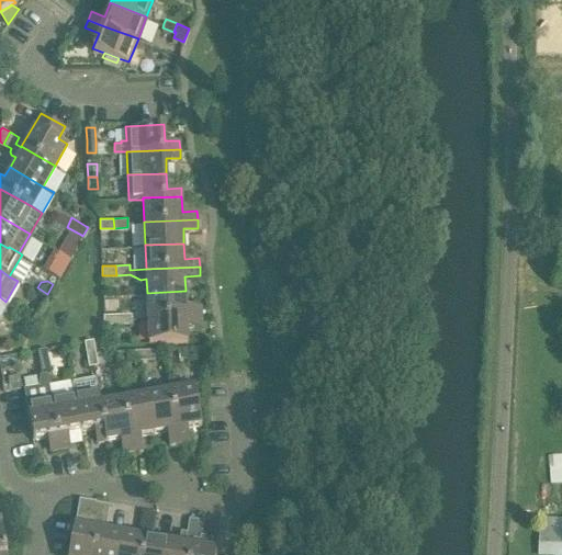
[(186,291),(147,293),(148,316),(201,314),(201,306),(187,306),(186,291)]
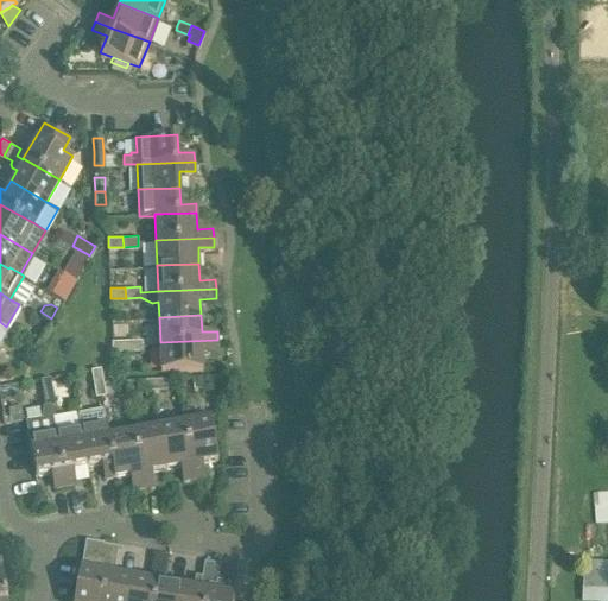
[(143,343),(143,337),(127,339),(127,349),(143,349),(143,343)]
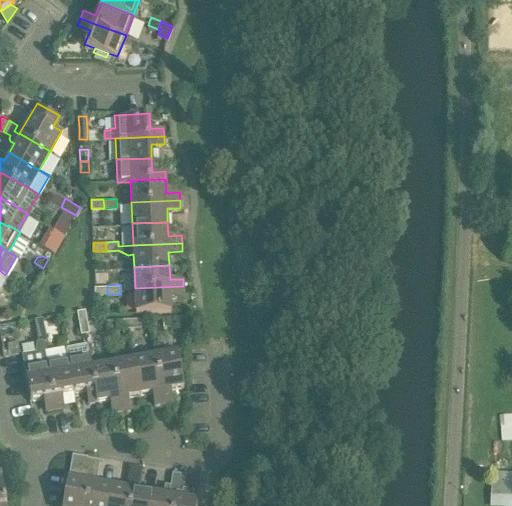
[(94,285),(95,295),(107,294),(107,285),(106,285),(95,285),(94,285)]
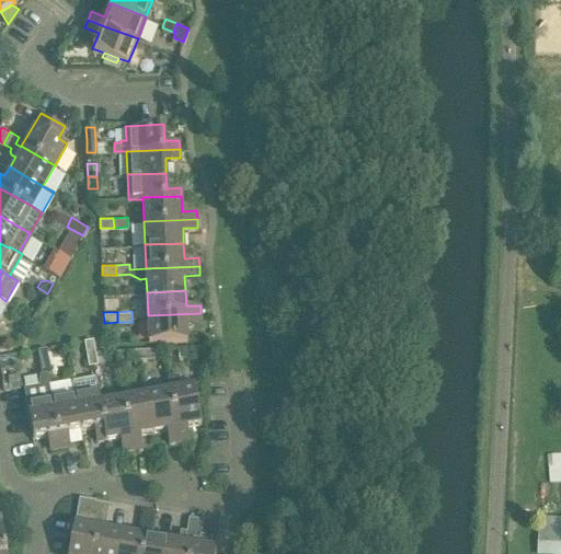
[(187,339),(186,323),(202,322),(201,313),(148,315),(149,341),(187,339)]
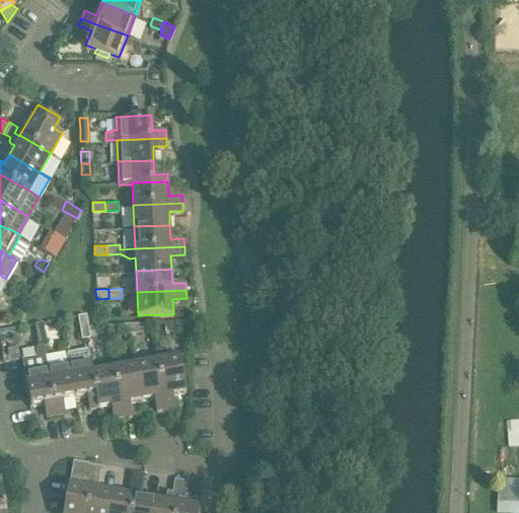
[(86,312),(78,313),(80,325),(88,323),(86,312)]
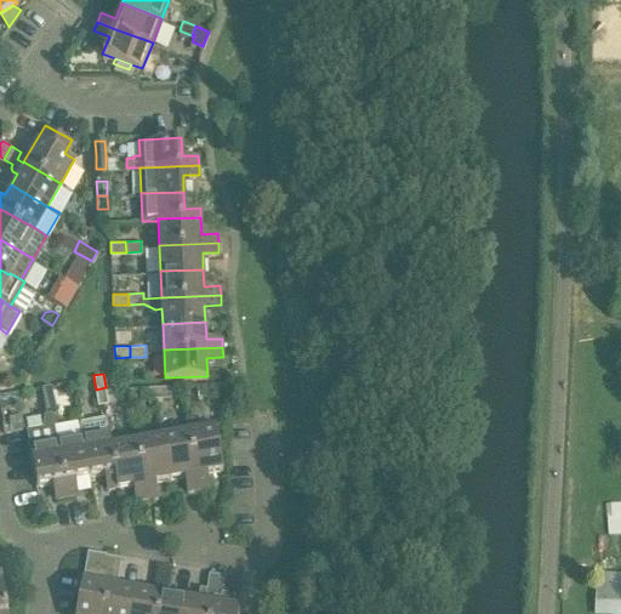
[(51,382),(41,385),(44,398),(53,397),(51,382)]
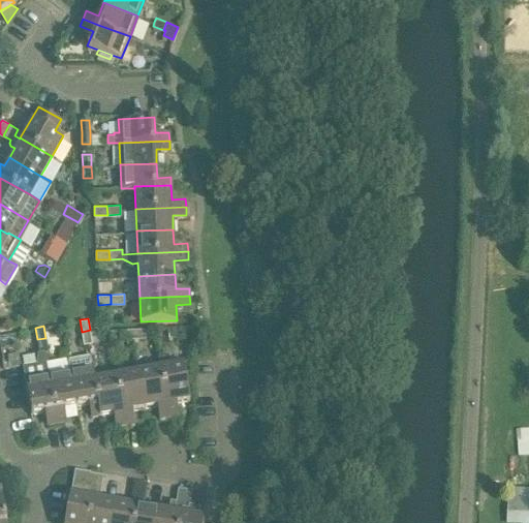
[(168,336),(182,336),(182,326),(168,327),(168,336)]
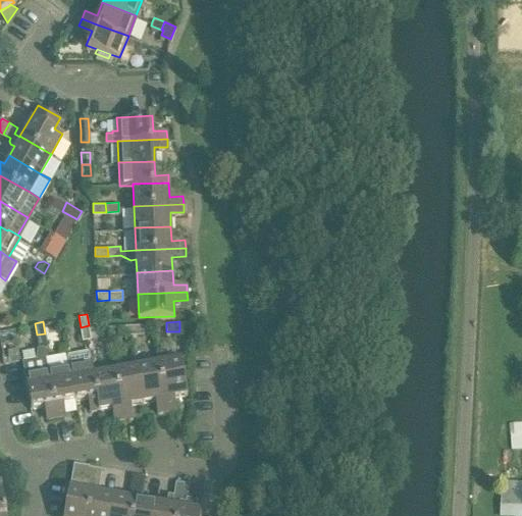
[(117,324),(117,333),(131,333),(129,323),(117,324)]
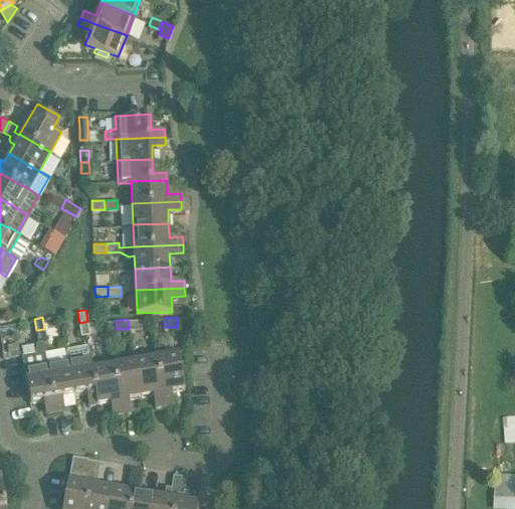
[(128,319),(129,329),(142,328),(141,319),(128,319)]
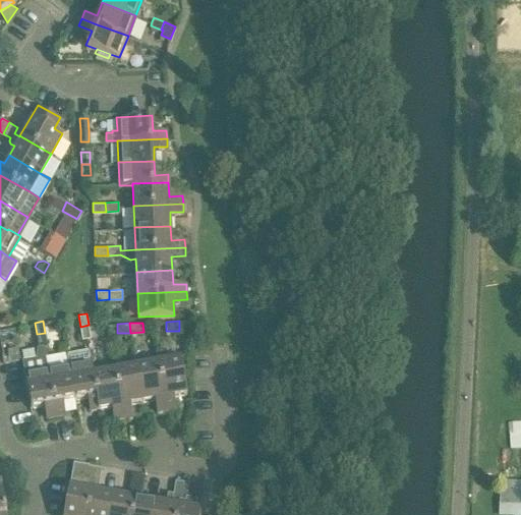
[(82,338),(87,337),(91,336),(89,325),(80,327),(82,338)]
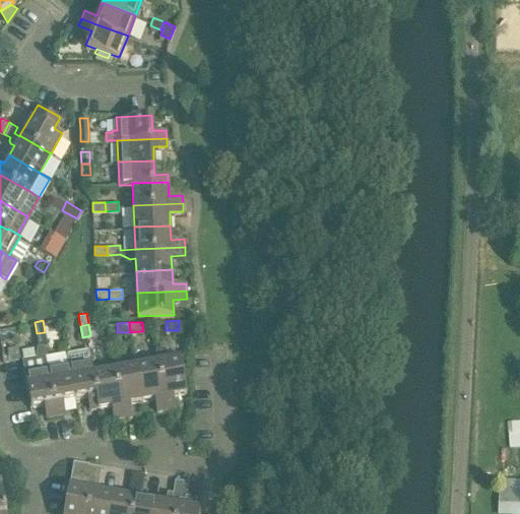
[(48,415),(56,414),(47,365),(44,344),(47,343),(45,332),(37,333),(39,344),(37,345),(36,355),(22,358),(30,404),(45,402),(48,415)]
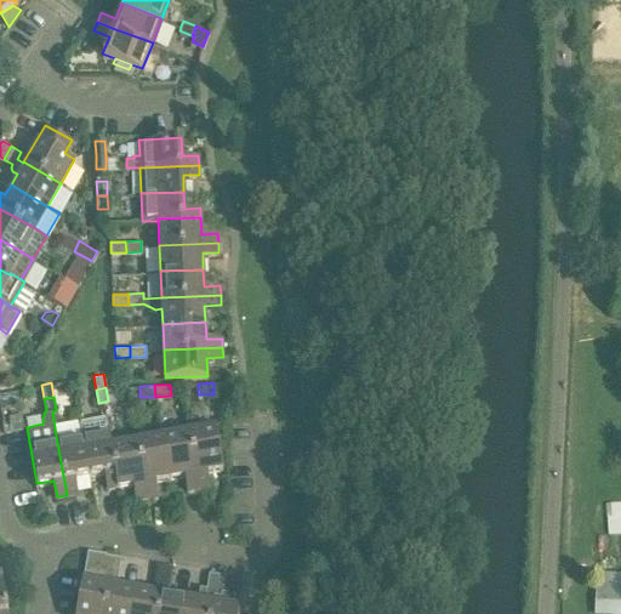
[(9,414),(11,427),(23,426),(21,413),(9,414)]
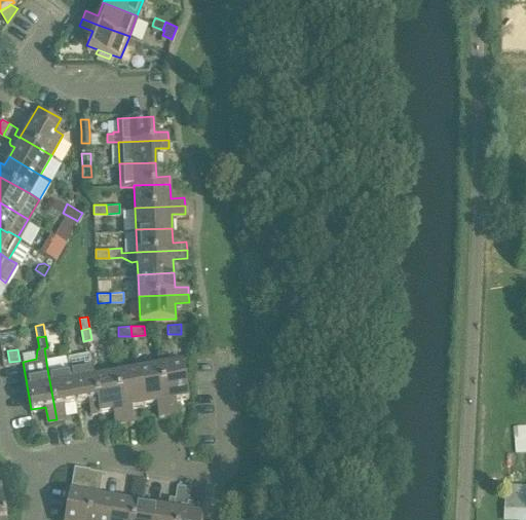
[(167,413),(176,411),(174,398),(188,395),(182,360),(167,362),(164,349),(157,351),(159,364),(167,413)]
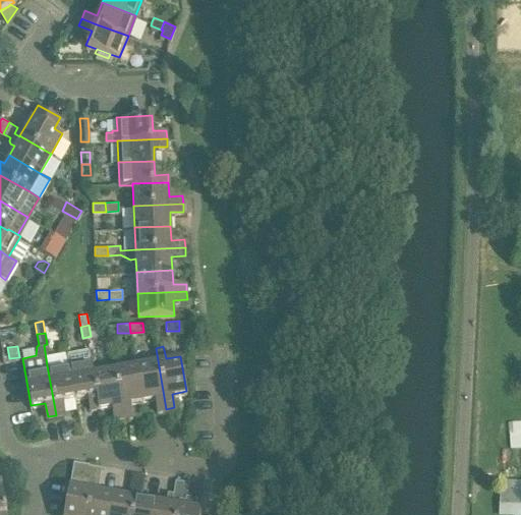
[(66,352),(68,362),(74,398),(89,395),(91,408),(99,407),(93,372),(94,372),(90,348),(66,352)]
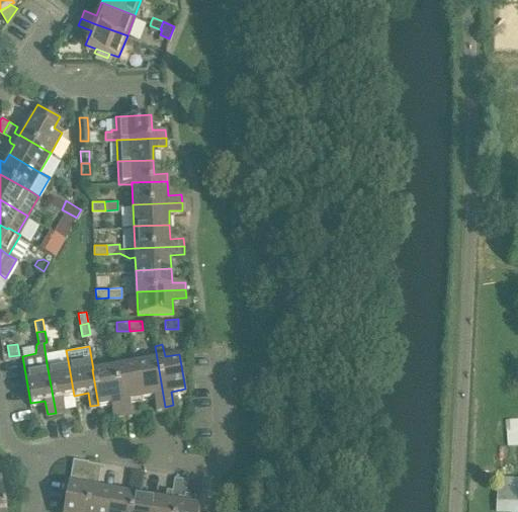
[(157,358),(135,362),(141,397),(155,395),(158,408),(165,407),(157,358)]
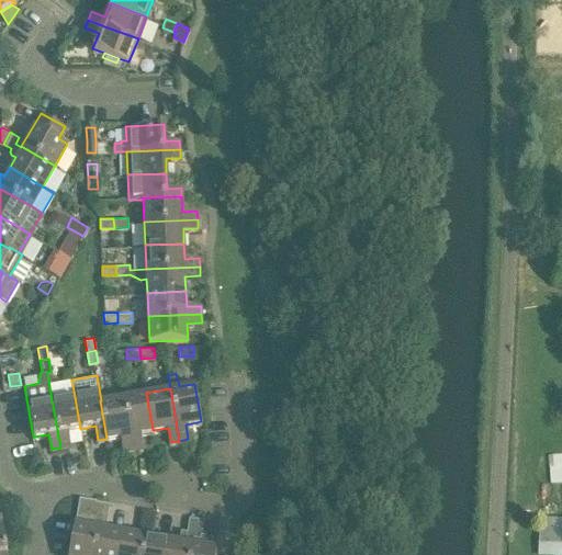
[(66,431),(80,429),(74,391),(51,394),(60,448),(68,445),(66,431)]
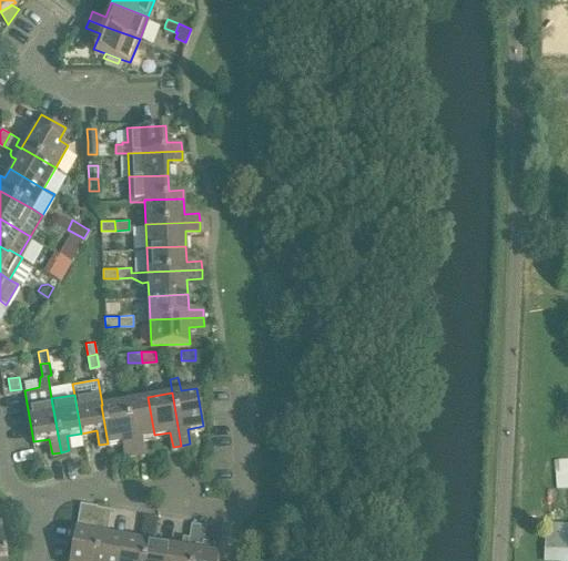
[(140,438),(154,435),(148,397),(124,400),(134,455),(143,452),(140,438)]
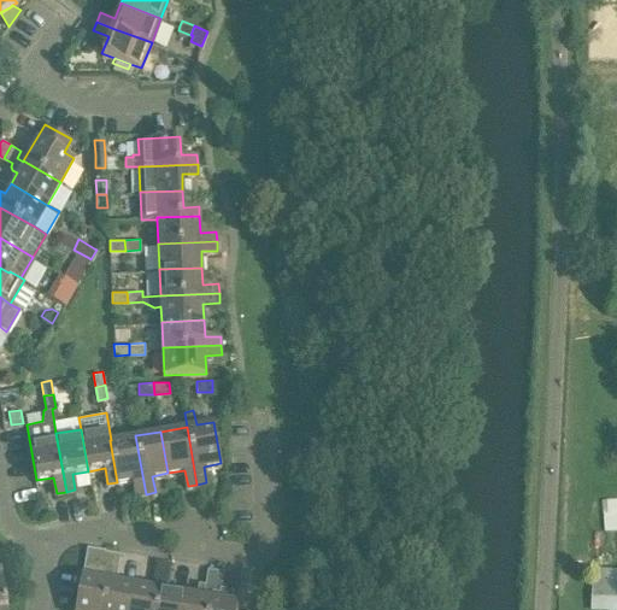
[(136,496),(146,494),(135,435),(111,440),(110,440),(117,482),(134,480),(136,496)]
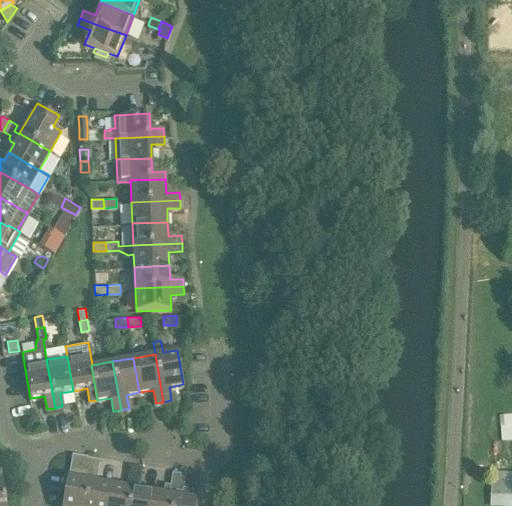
[(95,457),(93,457),(87,456),(86,464),(98,467),(100,458),(95,457)]
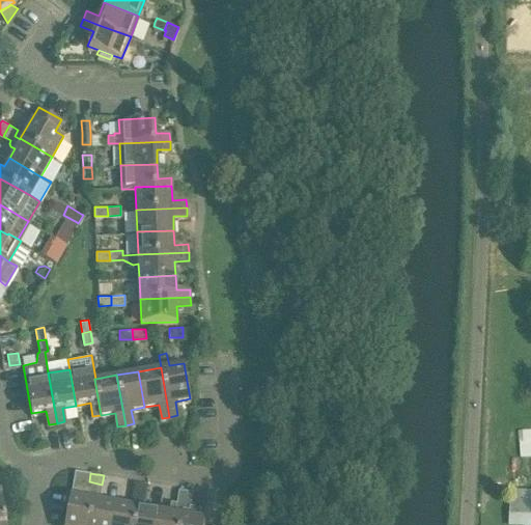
[(147,482),(138,480),(137,491),(146,492),(147,482)]
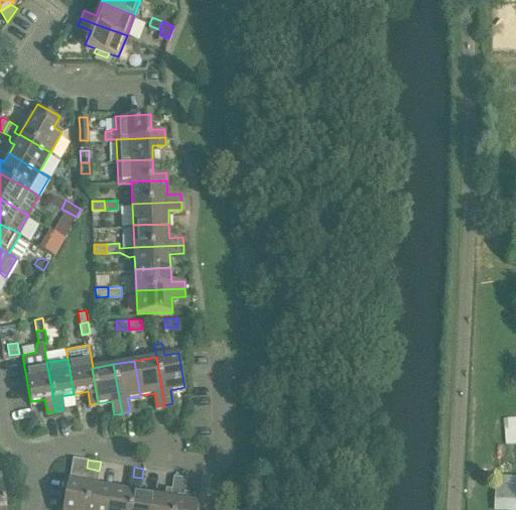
[(91,478),(96,479),(98,480),(99,471),(87,468),(85,477),(91,478)]
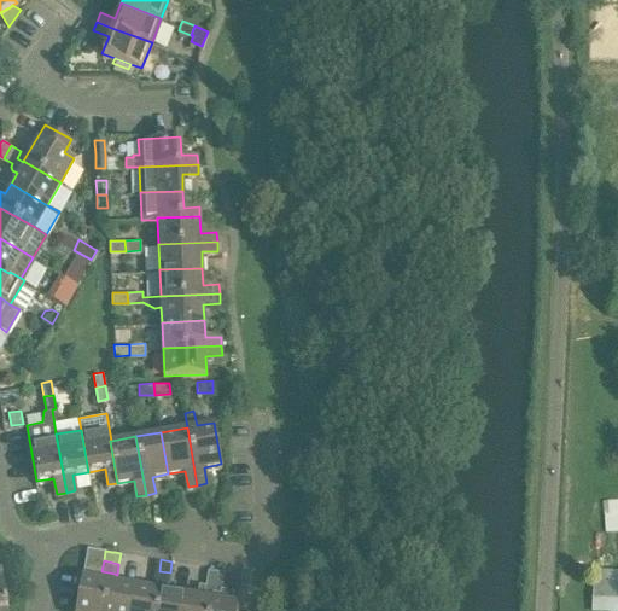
[(207,580),(221,582),(223,570),(208,568),(207,580)]
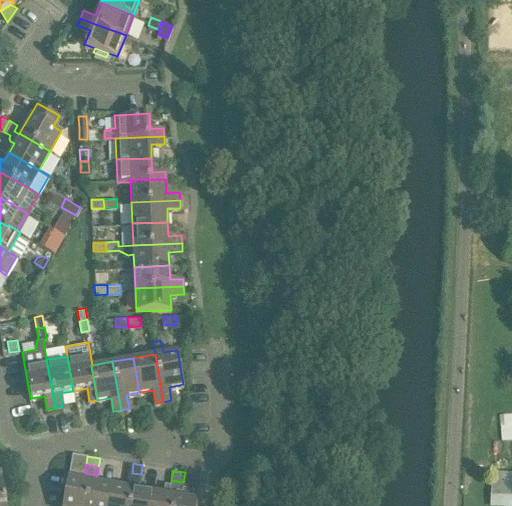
[(140,478),(141,474),(132,473),(130,481),(132,482),(139,483),(140,478)]
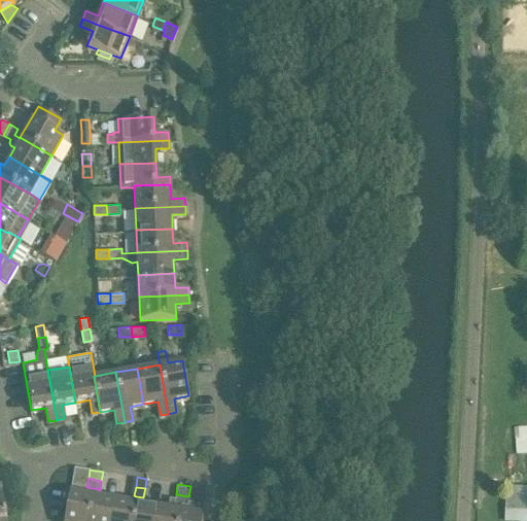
[(526,488),(507,488),(505,517),(526,517),(526,488)]
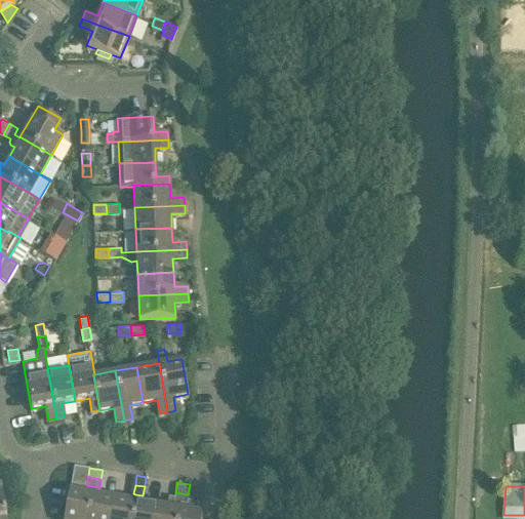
[(63,518),(86,518),(91,492),(69,488),(63,518)]
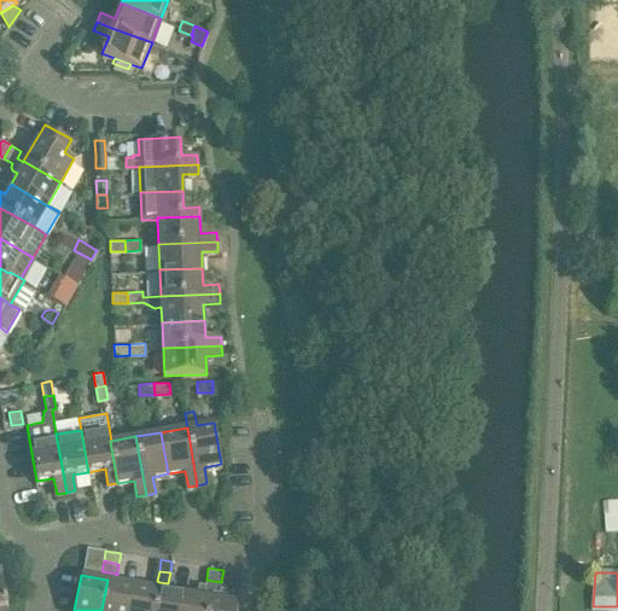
[(158,588),(155,610),(181,610),(185,593),(173,591),(175,579),(169,577),(168,583),(159,582),(158,588)]
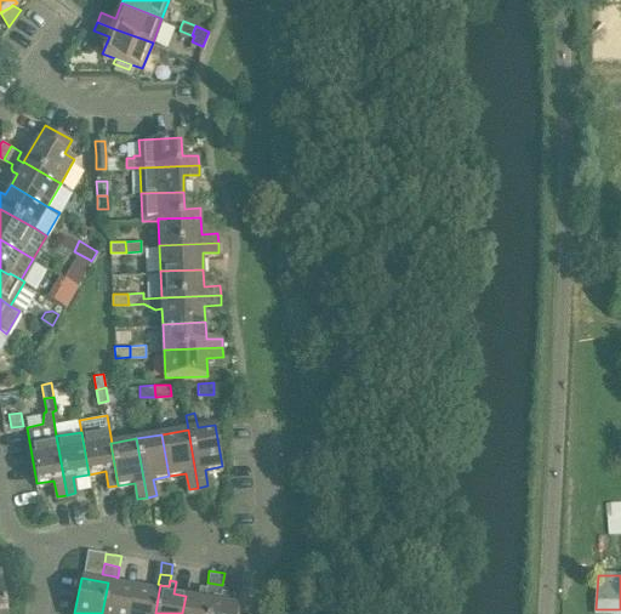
[(129,613),(134,587),(108,583),(102,613),(129,613)]
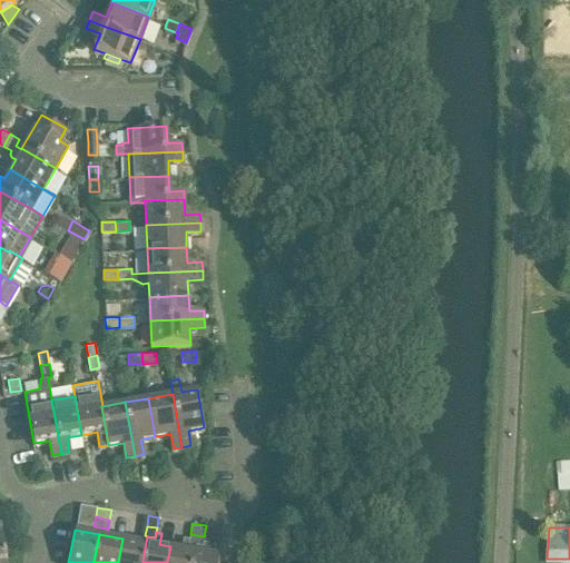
[(188,543),(182,542),(180,549),(170,546),(167,562),(192,562),(194,551),(195,544),(203,545),(204,536),(190,534),(188,543)]
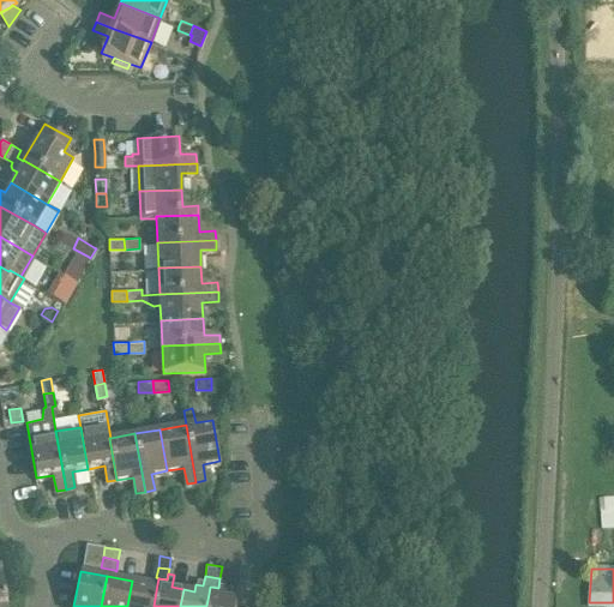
[(154,606),(157,584),(132,581),(127,606),(154,606)]
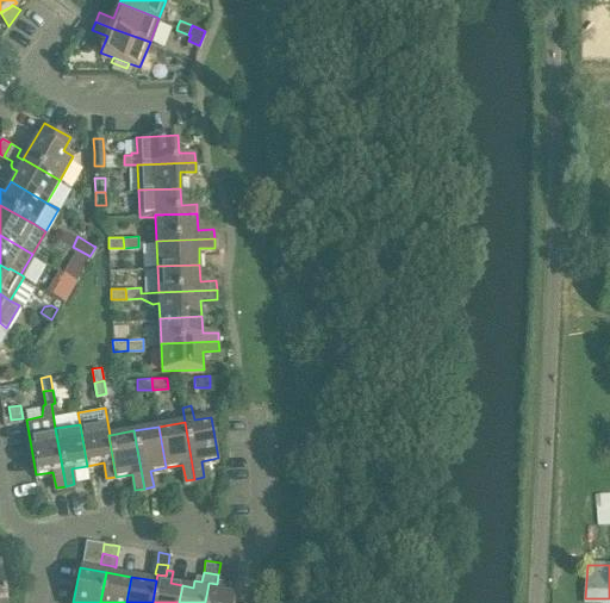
[(232,602),(235,594),(207,590),(205,602),(232,602)]
